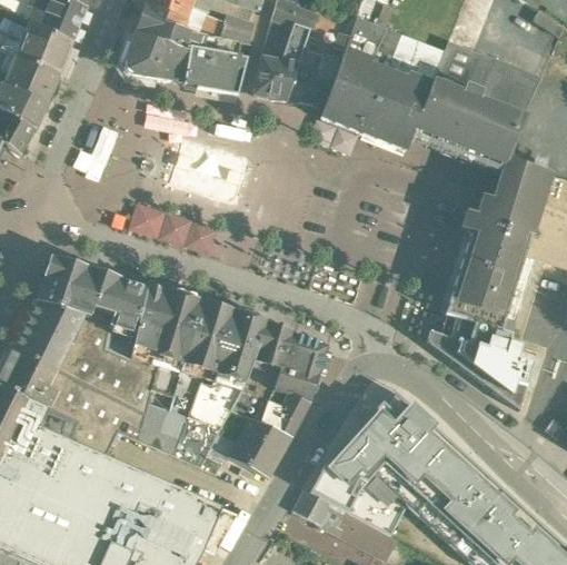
[(0,0),(0,6),(6,10),(17,17),(30,22),(72,42),(87,6),(75,0),(0,0)]
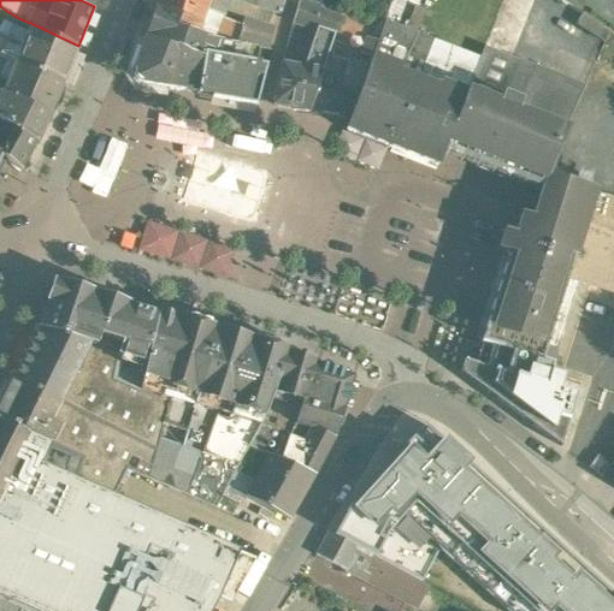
[(159,0),(158,4),(181,12),(177,24),(199,31),(201,24),(208,7),(211,0),(159,0)]
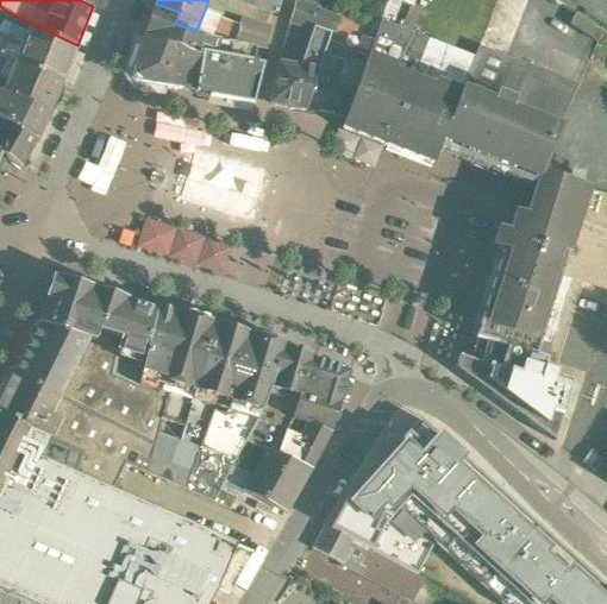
[(208,0),(206,7),(223,14),(227,0),(208,0)]
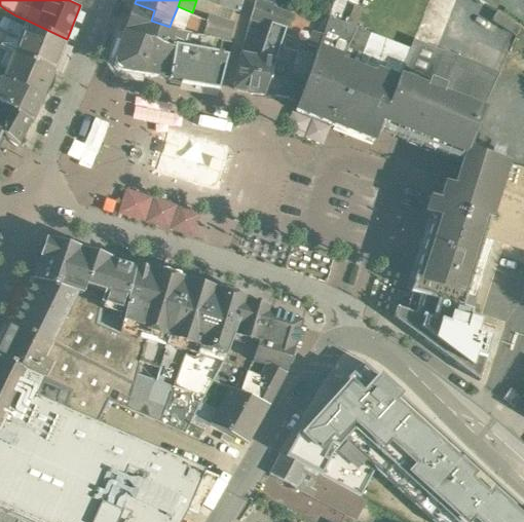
[(212,0),(240,9),(244,0),(212,0)]
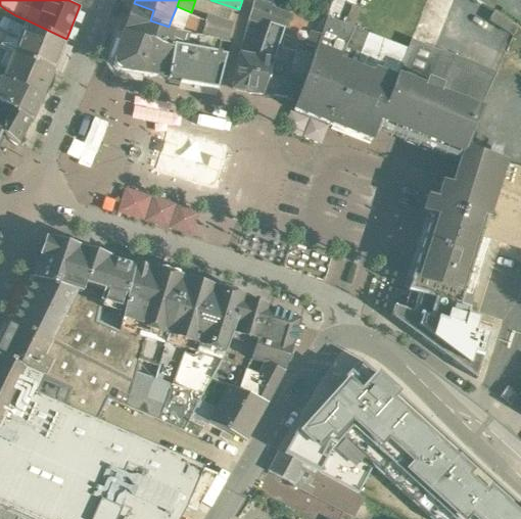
[(288,11),(257,0),(254,0),(249,16),(270,22),(270,21),(284,27),(288,11)]
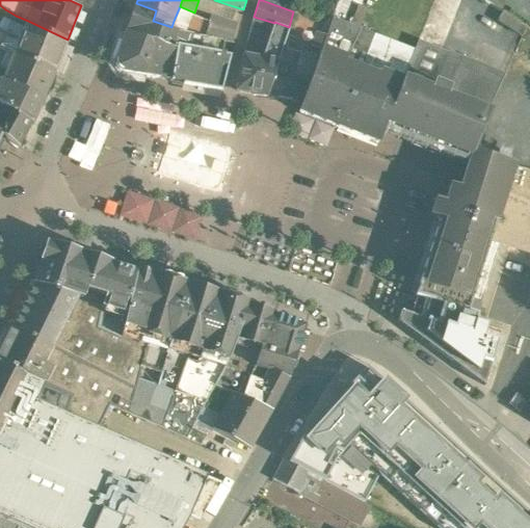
[(339,0),(334,15),(361,25),(369,6),(365,2),(366,0),(339,0)]
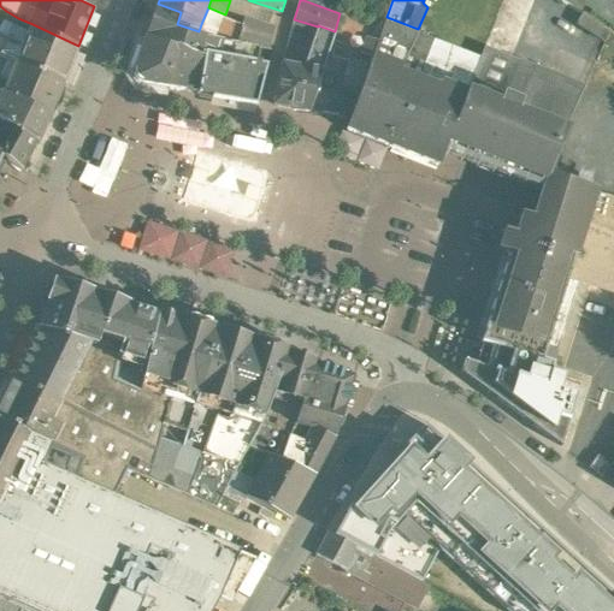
[(252,41),(240,39),(238,40),(214,36),(213,35),(205,33),(199,31),(177,24),(181,12),(158,4),(147,34),(178,47),(179,46),(190,51),(205,55),(205,51),(237,57),(237,55),(259,60),(261,43),(252,41)]
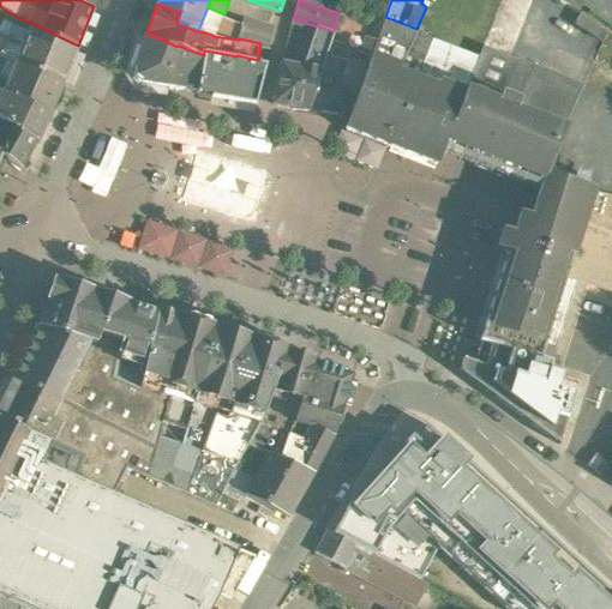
[(610,25),(586,10),(577,20),(604,38),(610,25)]
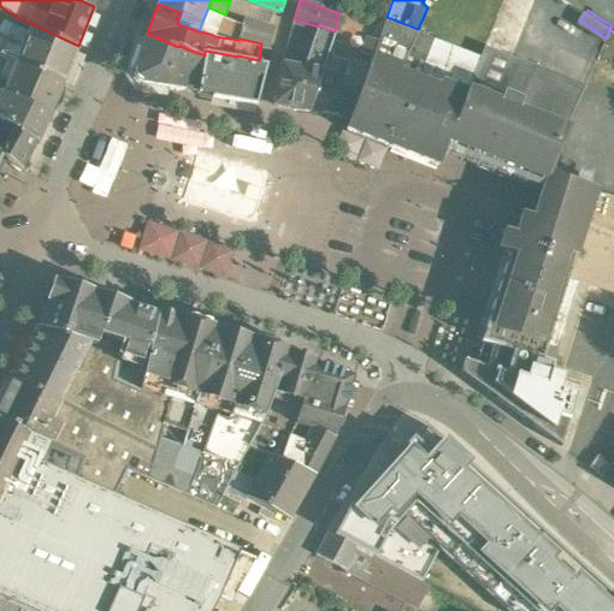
[(273,23),(247,15),(243,27),(240,39),(252,41),(253,35),(271,39),(275,24),(273,23)]
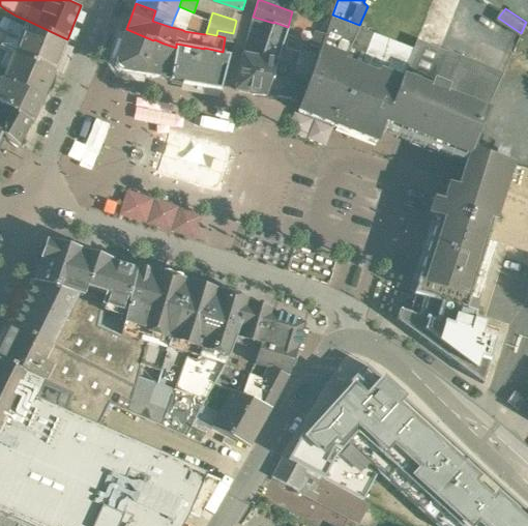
[(359,25),(332,15),(327,32),(326,33),(322,47),(319,55),(303,98),(343,114),(375,31),(359,25)]
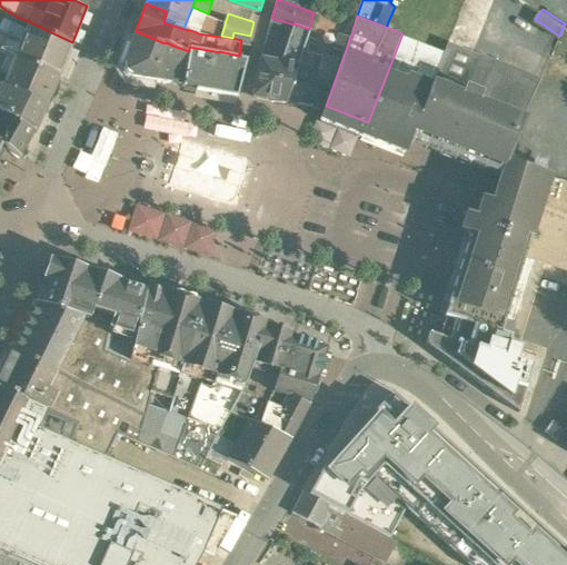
[(225,25),(202,17),(197,32),(198,33),(220,37),(221,36),(225,25)]
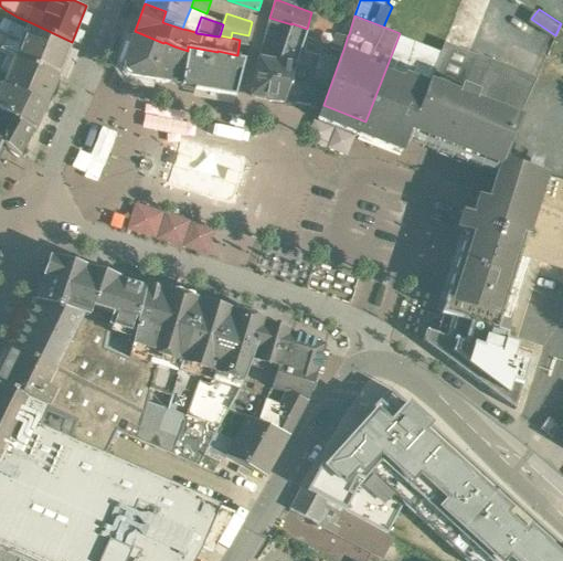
[(30,22),(23,39),(17,56),(16,56),(59,76),(72,42),(30,22)]
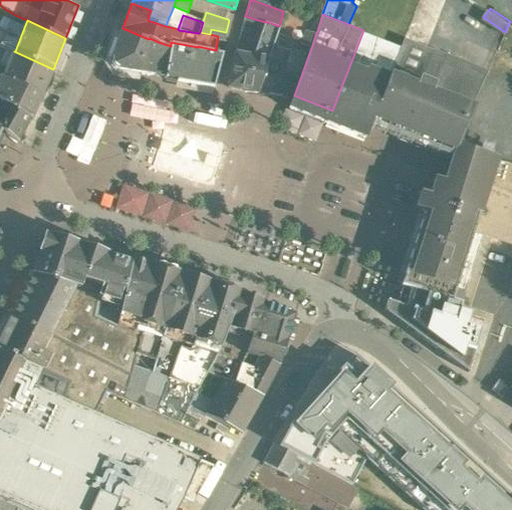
[(255,54),(237,51),(230,84),(259,89),(268,61),(279,26),(265,21),(265,22),(255,54)]
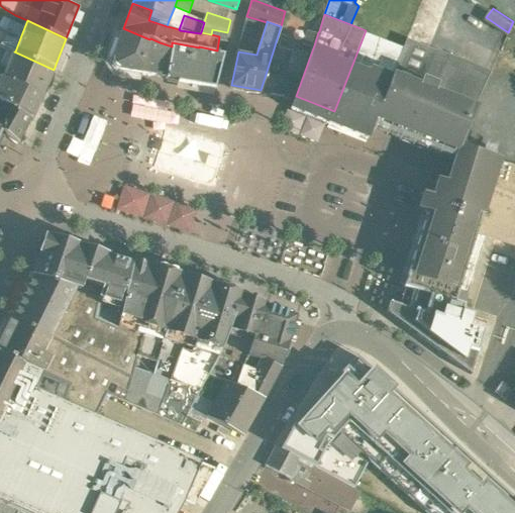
[(0,25),(0,43),(15,52),(21,35),(0,25)]
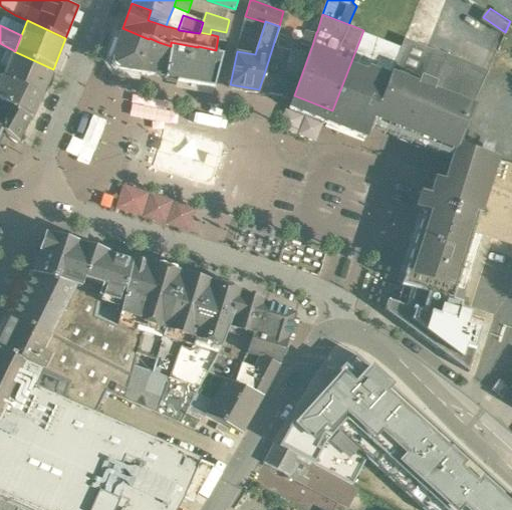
[(149,39),(122,28),(112,57),(117,66),(166,74),(166,71),(171,46),(159,42),(150,38),(149,39)]
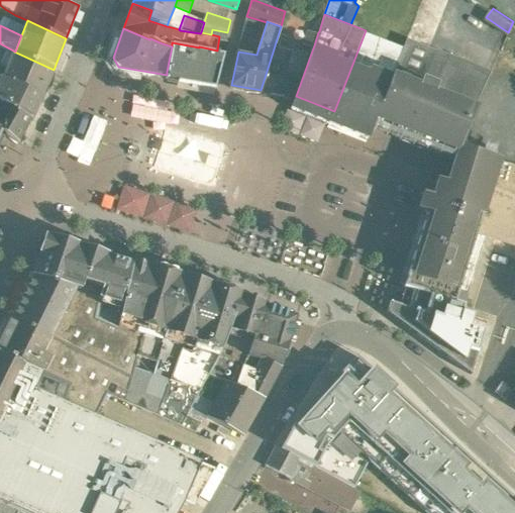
[(309,28),(304,41),(314,45),(318,32),(319,31),(309,28)]
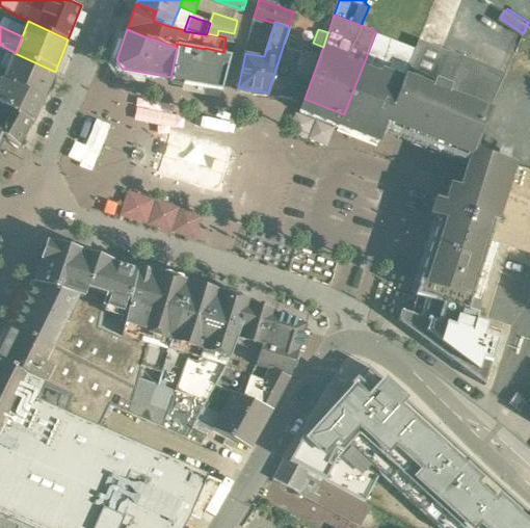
[(234,33),(218,30),(217,35),(226,37),(235,40),(236,34),(234,33)]
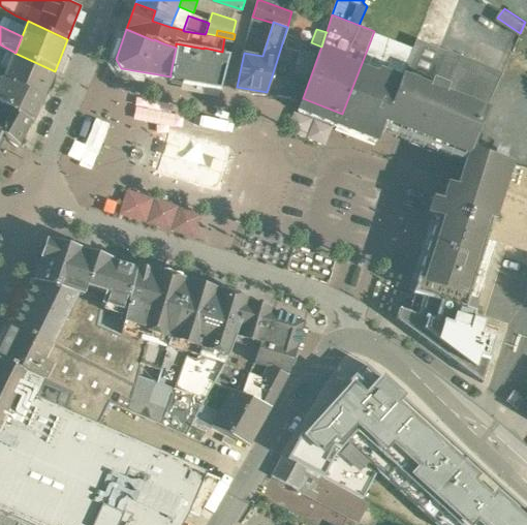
[(413,47),(374,31),(342,114),(381,129),(384,120),(413,47)]
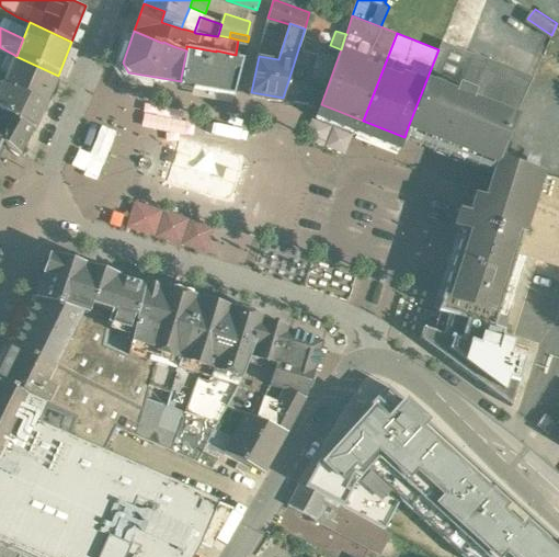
[(533,76),(443,40),(438,49),(408,127),(497,162),(499,158),(516,116),(515,115),(533,76)]
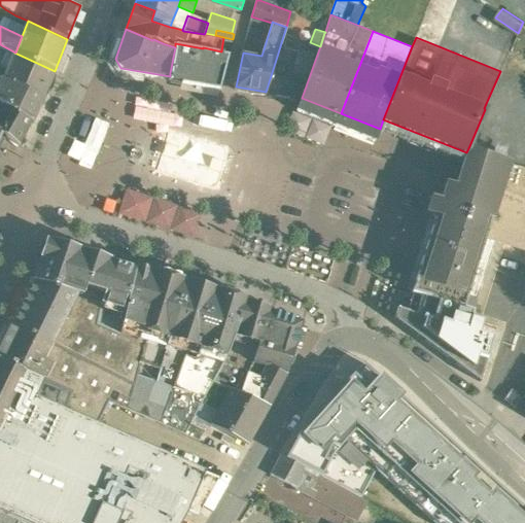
[(221,51),(203,47),(203,48),(175,43),(175,47),(170,73),(183,75),(182,80),(219,88),(230,53),(221,51)]
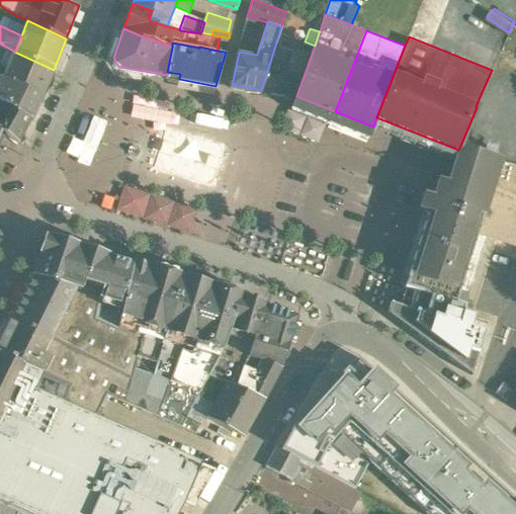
[(15,52),(0,44),(0,76),(5,75),(14,52),(15,52)]
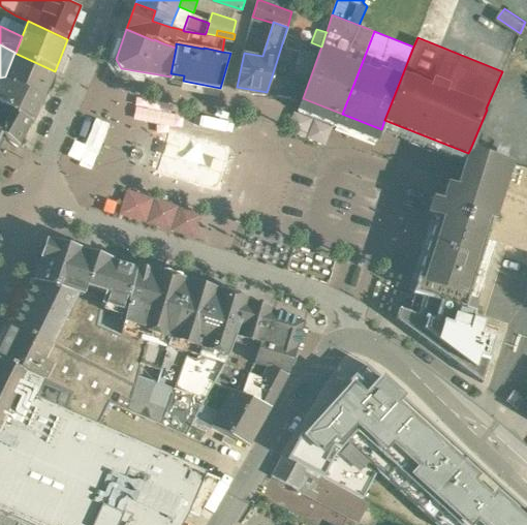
[(318,55),(299,51),(296,67),(276,63),(267,92),(303,98),(318,55)]
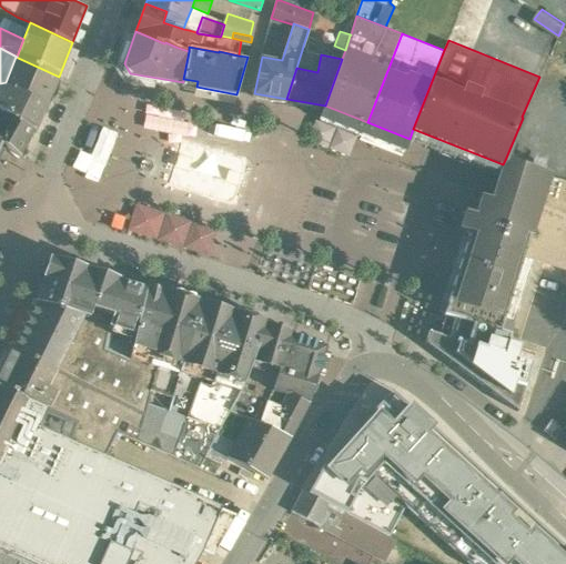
[(59,77),(16,57),(6,82),(48,101),(59,77)]
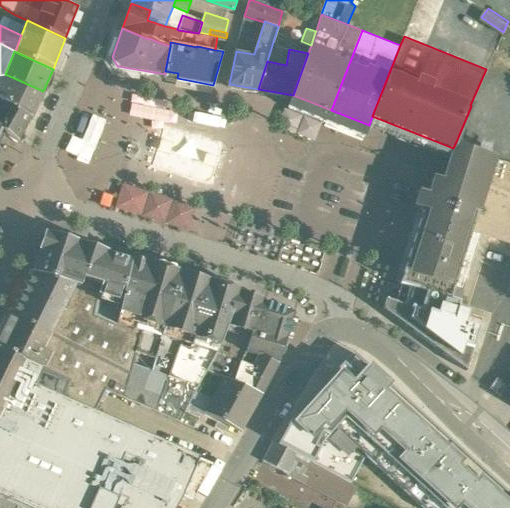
[(43,91),(5,74),(0,75),(0,96),(4,100),(5,100),(32,114),(43,91)]
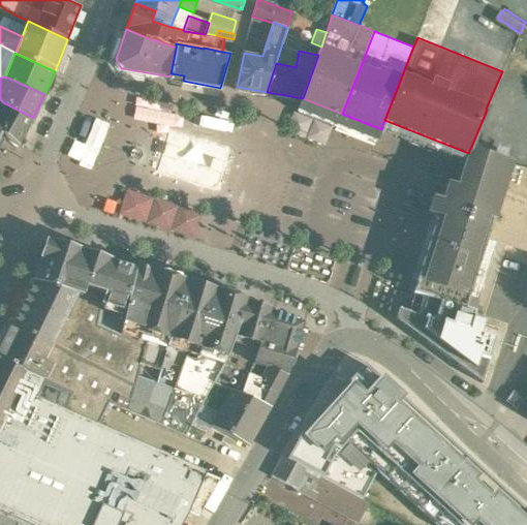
[(33,118),(5,103),(4,103),(2,107),(0,110),(0,127),(3,130),(20,143),(33,118)]
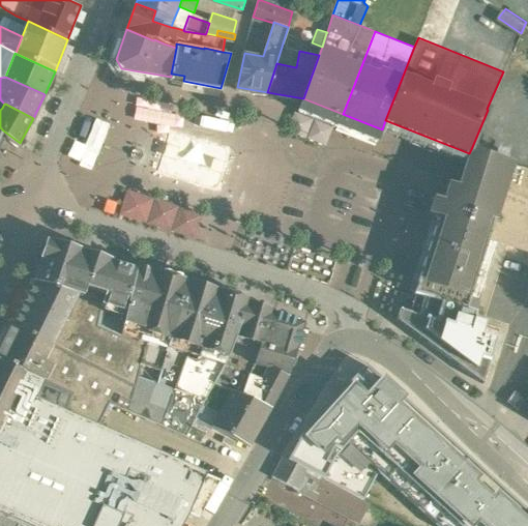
[(527,167),(471,149),(469,153),(469,154),(459,186),(501,200),(493,227),(502,229),(527,236),(527,167)]
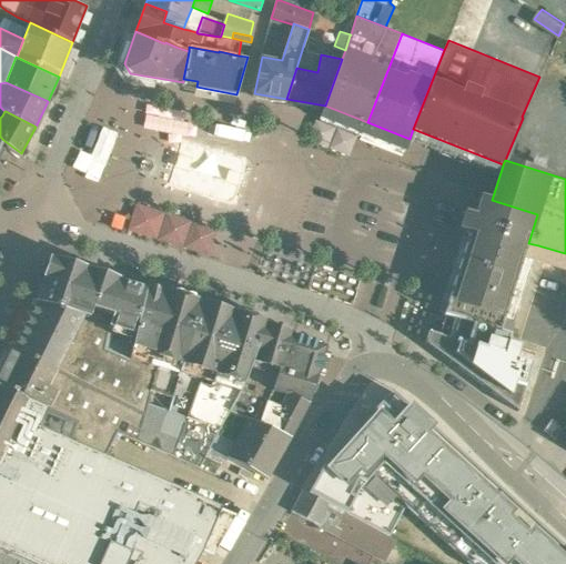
[(492,200),(482,197),(476,214),(466,211),(461,228),(471,231),(445,313),(455,316),(501,331),(528,243),(537,214),(492,200)]
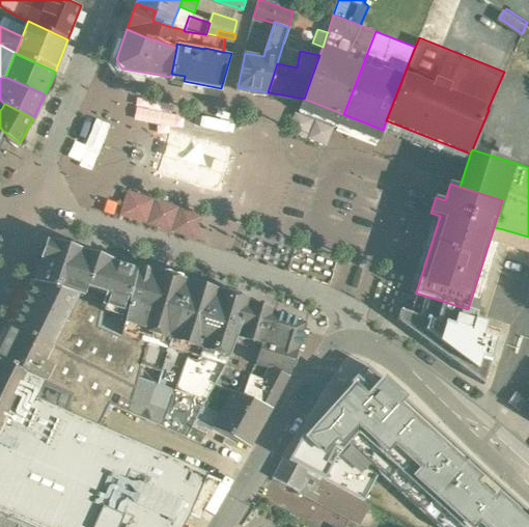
[(194,236),(202,209),(127,186),(119,213),(194,236)]
